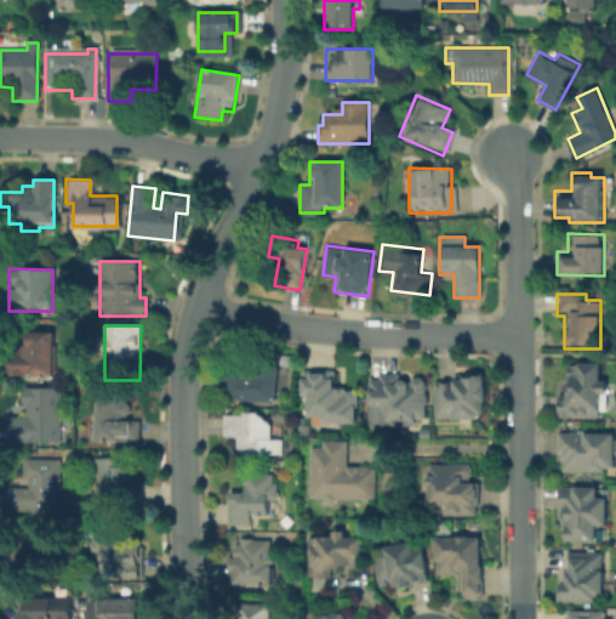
[(11,345),(24,345),(24,331),(53,331),(53,376),(11,376),(11,345)]
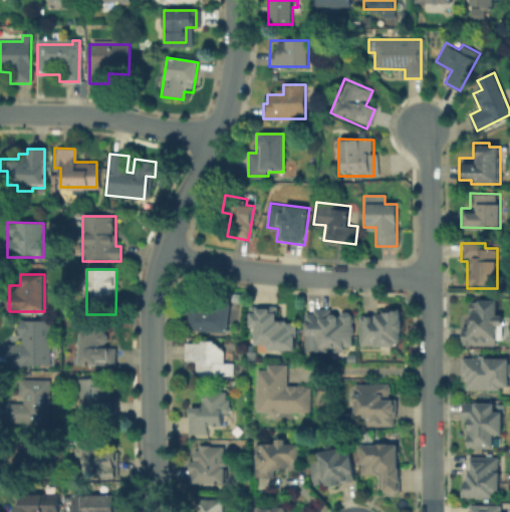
[(230,297),(227,331),(185,327),(186,309),(195,310),(196,306),(204,307),(206,295),(230,297)]
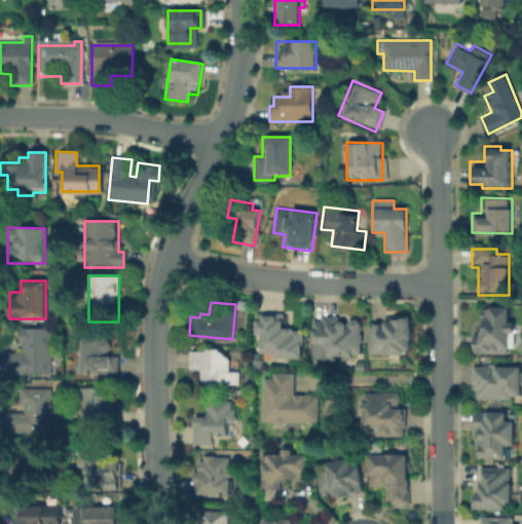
[(508,353),(472,353),(472,335),(479,335),(479,309),(508,309),(508,353)]
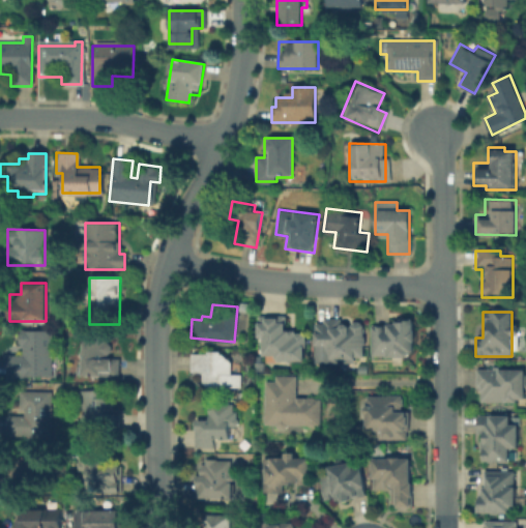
[(284,314),(284,328),(292,328),(292,331),(303,331),(303,360),(276,360),(276,354),(262,354),(262,336),(256,336),(256,314),(284,314)]
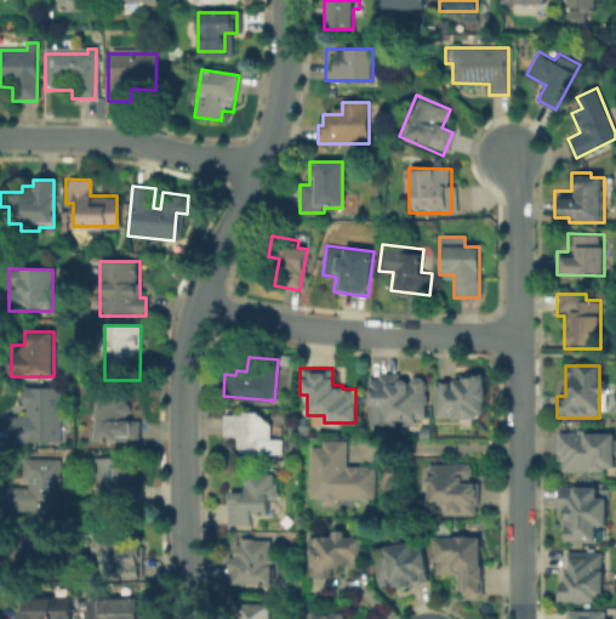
[(380,405),(369,405),(369,374),(400,374),(400,384),(423,384),(423,422),(380,422),(380,405)]
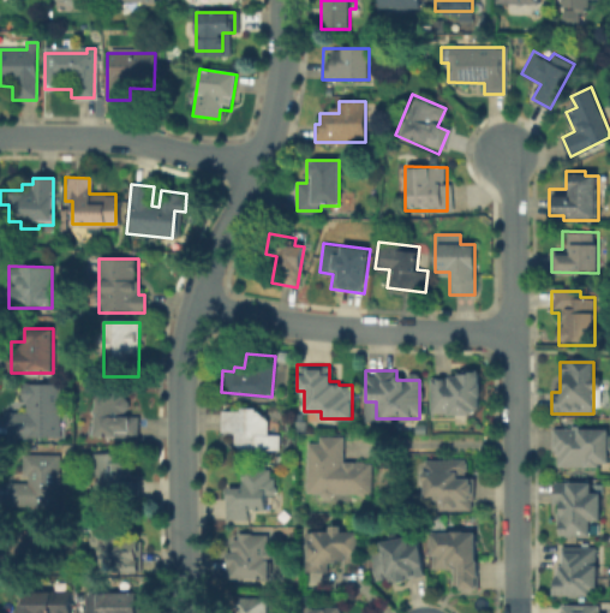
[(430,375),(479,375),(479,415),(430,415),(430,375)]
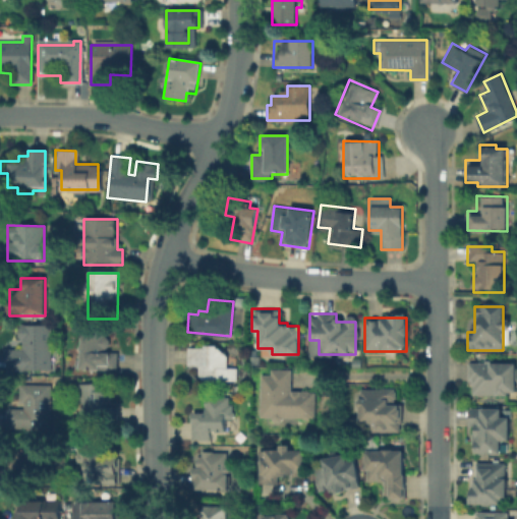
[(18,348),(19,326),(34,326),(33,332),(42,332),(42,324),(50,324),(50,371),(5,371),(5,348),(18,348)]
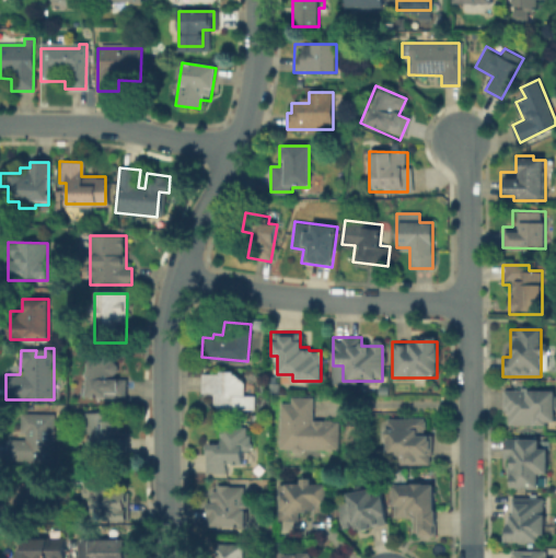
[(114,358),(114,376),(127,376),(127,398),(85,398),(85,358),(114,358)]
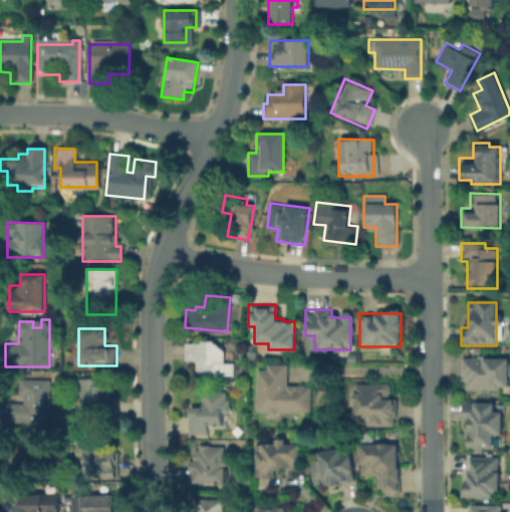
[(224,349),(224,360),(234,360),(234,374),(194,373),(194,361),(184,360),(185,340),(201,341),(201,338),(214,338),(224,349)]
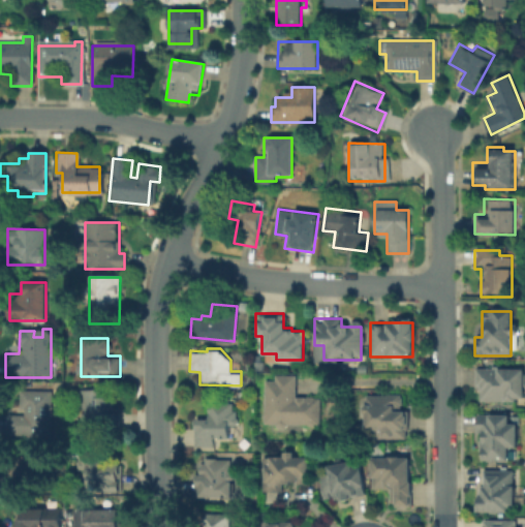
[(524,369),(524,402),(475,402),(475,369),(524,369)]
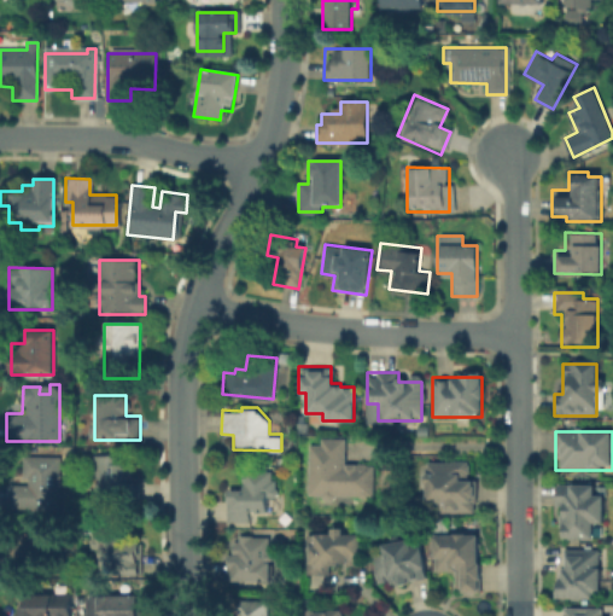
[(309,443),(344,443),(344,465),(373,465),(373,499),(309,499),(309,443)]
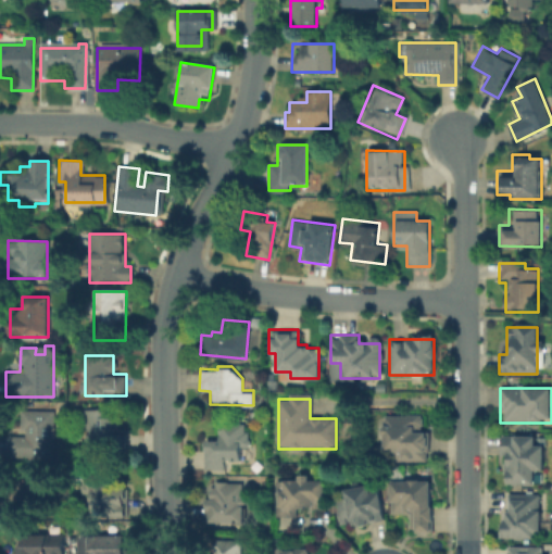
[(52,412),(52,457),(5,456),(5,438),(26,438),(26,427),(20,427),(20,412),(52,412)]
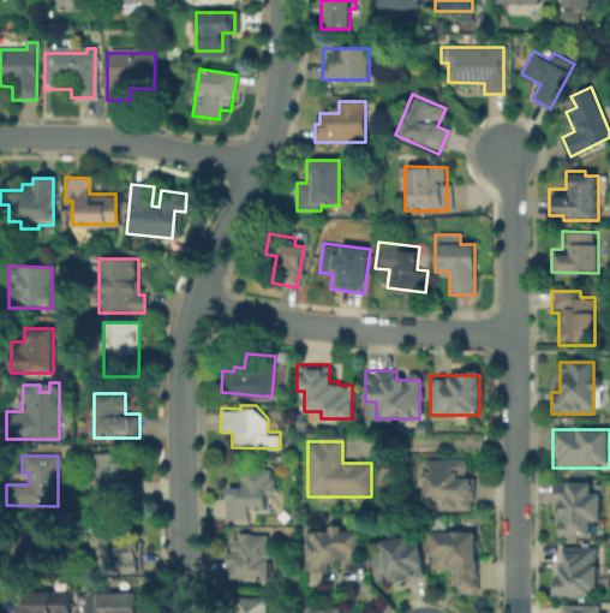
[(94,457),(127,457),(127,478),(141,478),(141,501),(94,501),(94,457)]
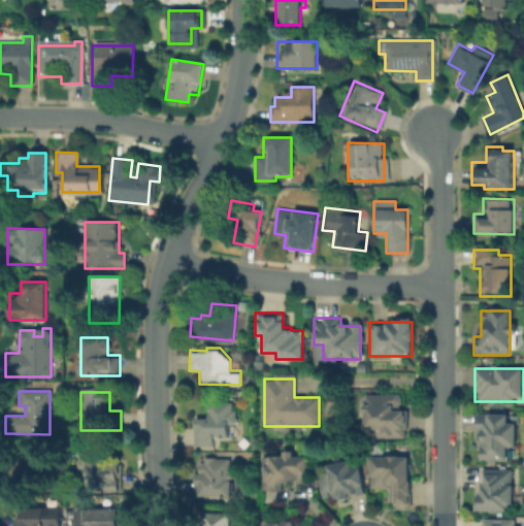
[(374,395),(398,395),(398,404),(390,404),(390,412),(403,412),(403,438),(362,438),(363,395),(374,395)]
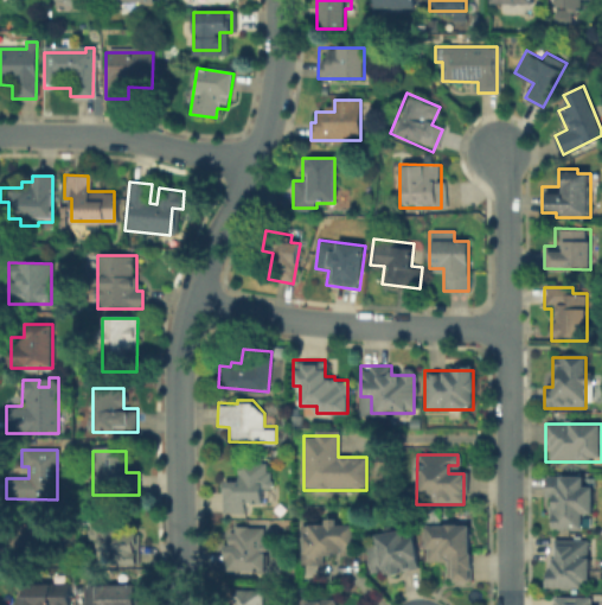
[(244,513),(223,513),(223,479),(241,479),(241,464),(244,464),(270,464),(270,489),(262,489),(262,504),(244,504),(244,513)]
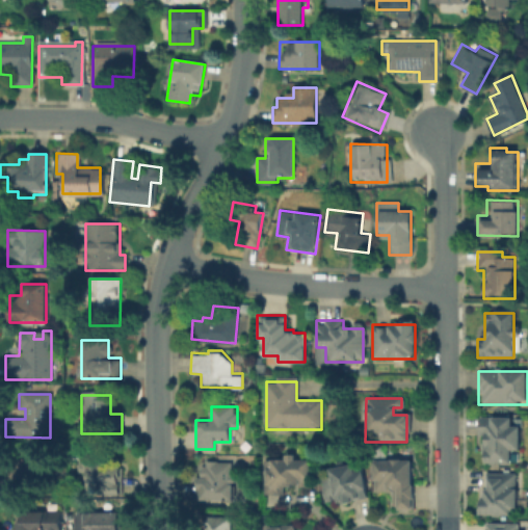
[(513,451),(513,462),(485,462),(485,435),(477,435),(477,417),(513,418),(513,451)]
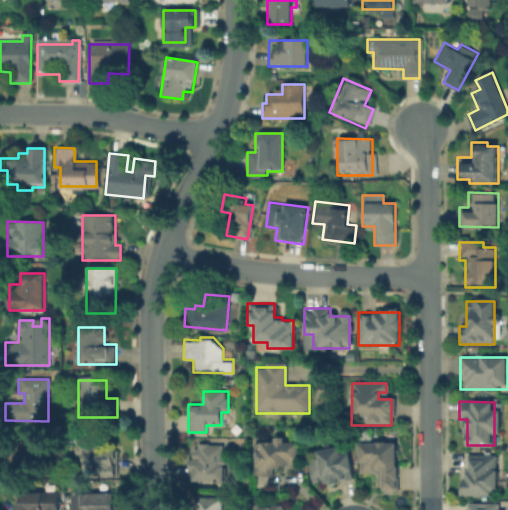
[(30,432),(31,460),(3,460),(4,447),(10,447),(10,445),(16,445),(16,432),(30,432)]
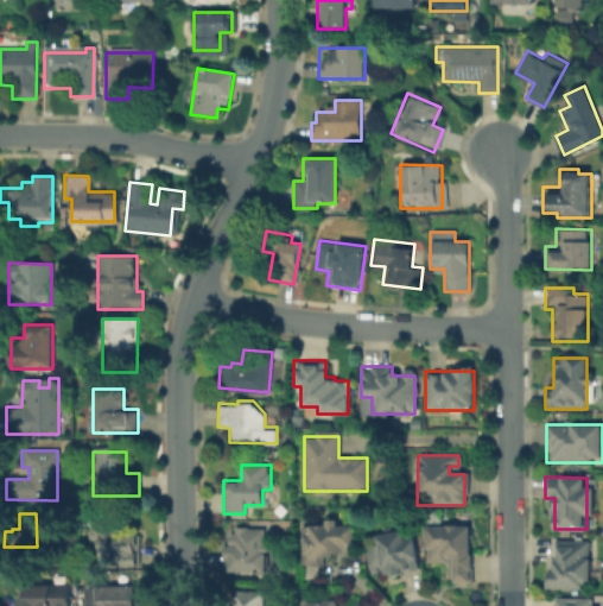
[(115,515),(115,536),(137,536),(137,555),(100,555),(100,535),(87,535),(87,515),(115,515)]
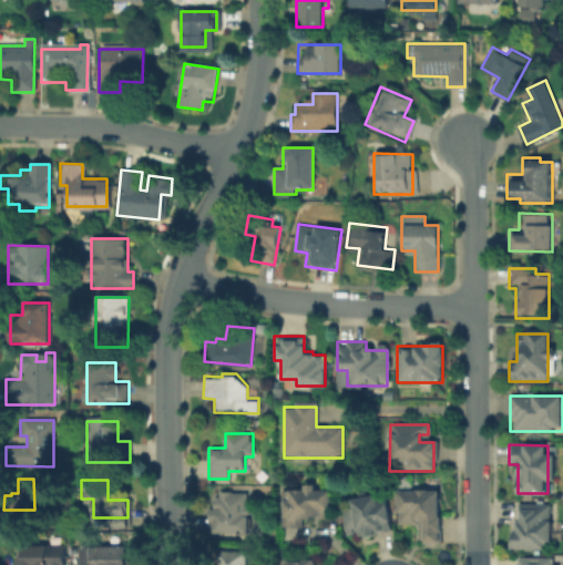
[(305,526),(279,526),(280,490),(329,490),(328,515),(305,515),(305,526)]
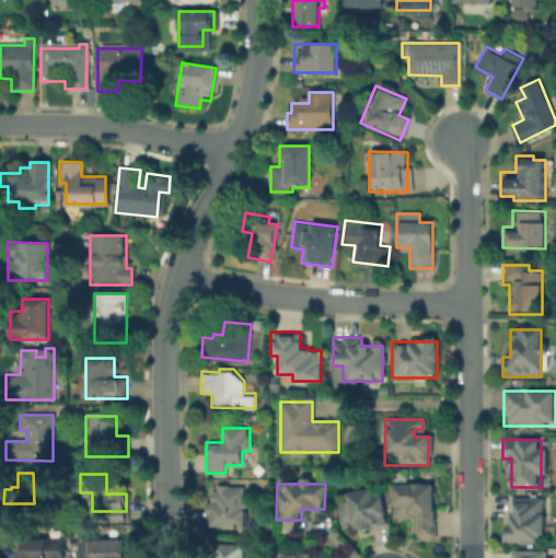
[(432,516),(432,535),(409,535),(409,516),(391,516),(391,486),(432,486),(432,516)]
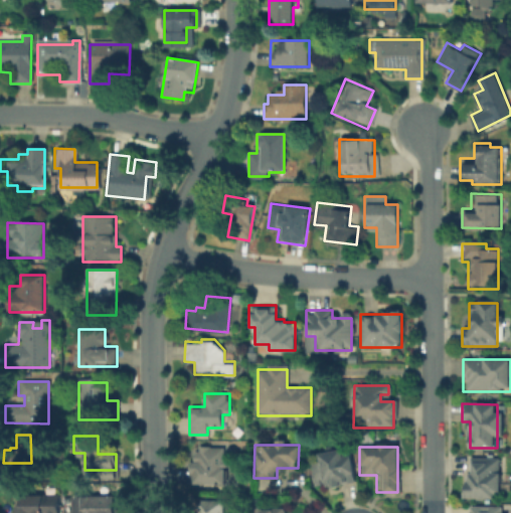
[(353,482),(313,488),(310,464),(319,462),(317,453),(348,448),(353,482)]
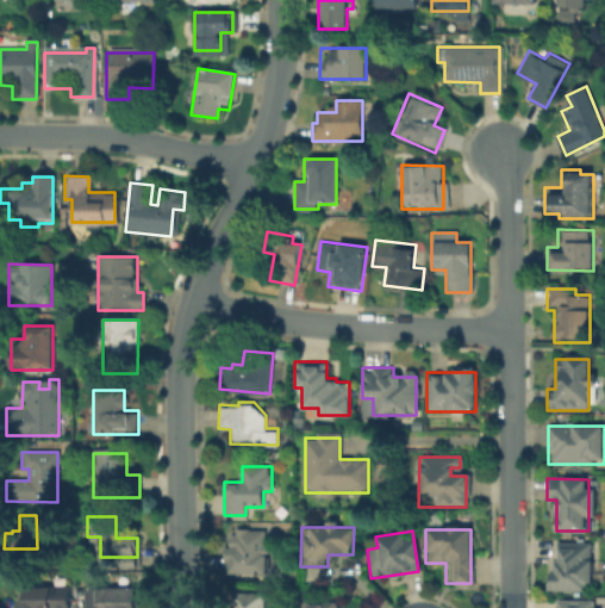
[(232,543),(232,532),(266,532),(264,576),(225,575),(225,543),(232,543)]
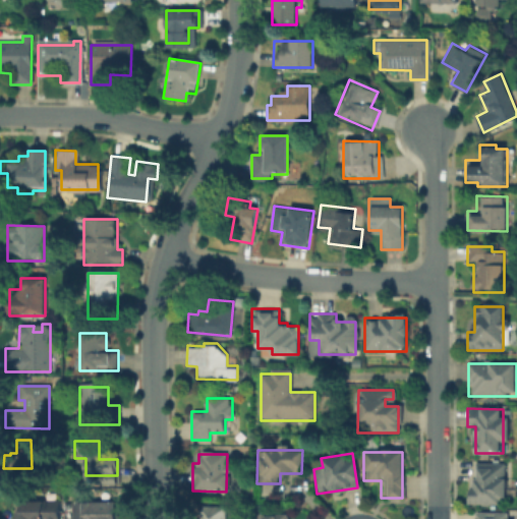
[(497,506),(466,507),(465,478),(472,478),(472,463),(502,463),(503,498),(497,499),(497,506)]
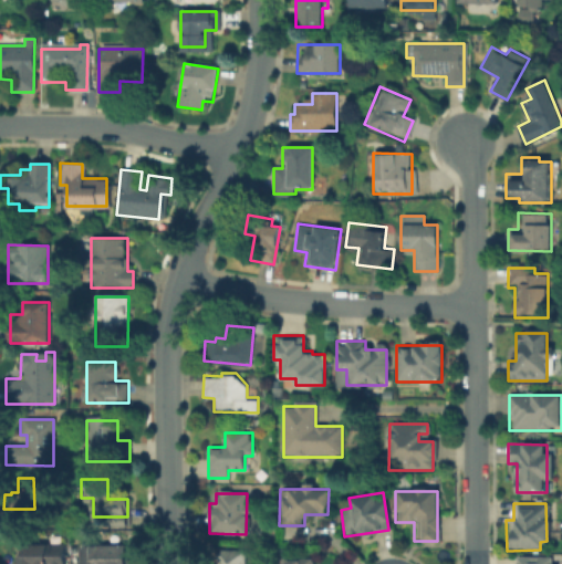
[(77,563),(79,545),(123,545),(123,563),(77,563)]
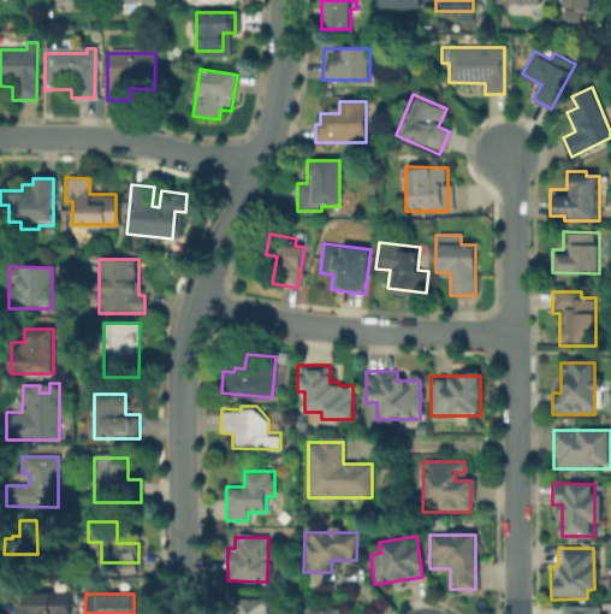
[(21,613),(21,595),(76,595),(76,608),(70,608),(70,613),(21,613)]
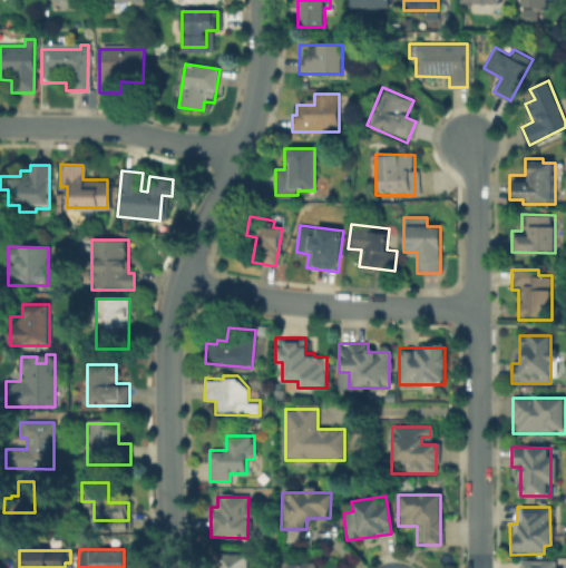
[(221,567),(221,555),(245,555),(245,567),(221,567)]
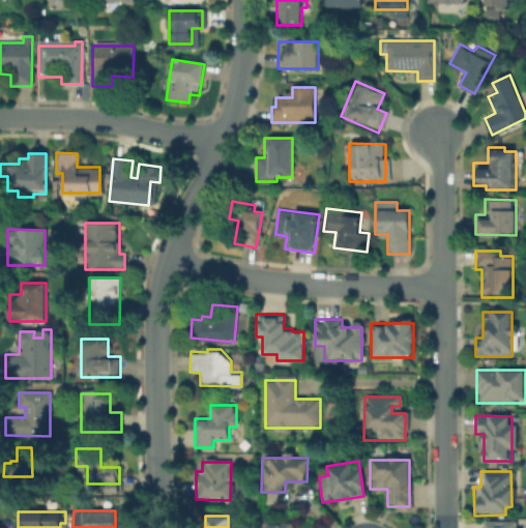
[(512,519),(476,519),(476,527),(517,527),(518,527),(512,527),(512,519)]
